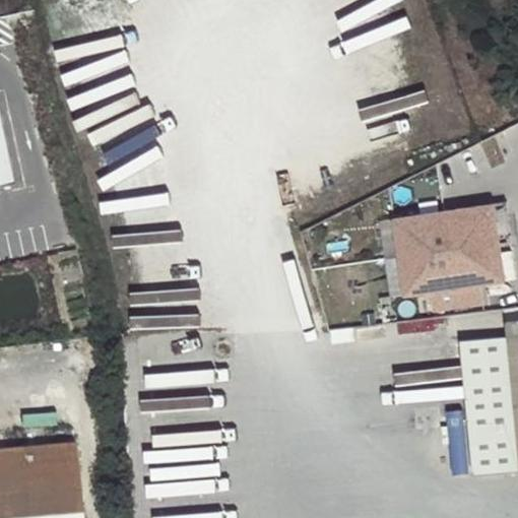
[(505,201),(495,202),(498,222),(496,222),(504,279),(517,277),(505,201)]
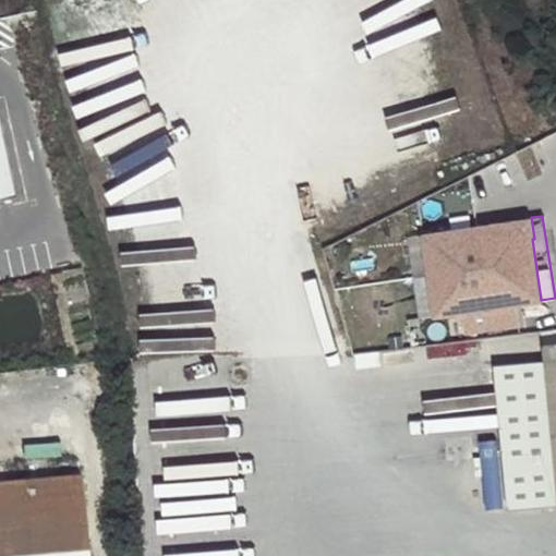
[(460,312),(463,334),(518,326),(515,304),(541,300),(532,239),(534,239),(531,217),(463,228),(421,234),(433,316),(460,312)]
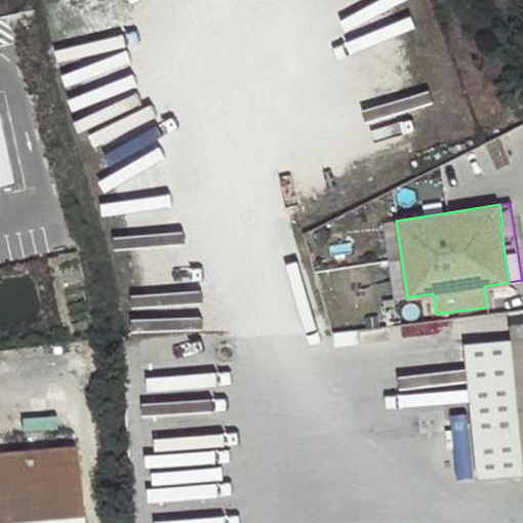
[(522,324),(510,326),(511,340),(516,399),(469,404),(476,481),(522,476),(522,324)]
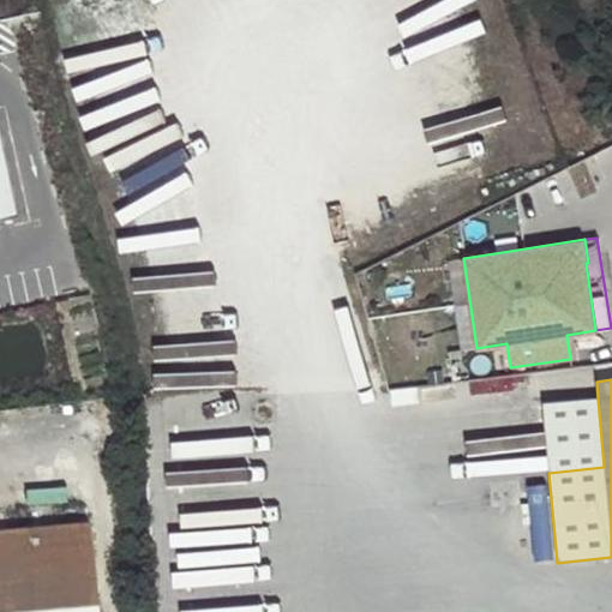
[(549,473),(604,467),(598,399),(543,403),(549,473)]
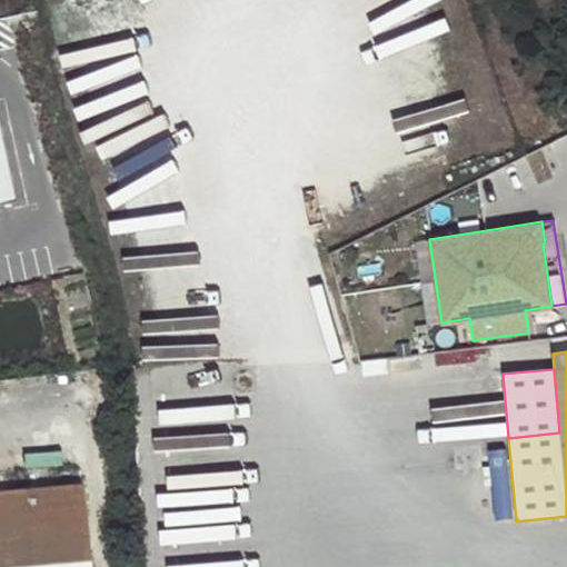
[(493,521),(509,520),(504,450),(487,451),(493,521)]
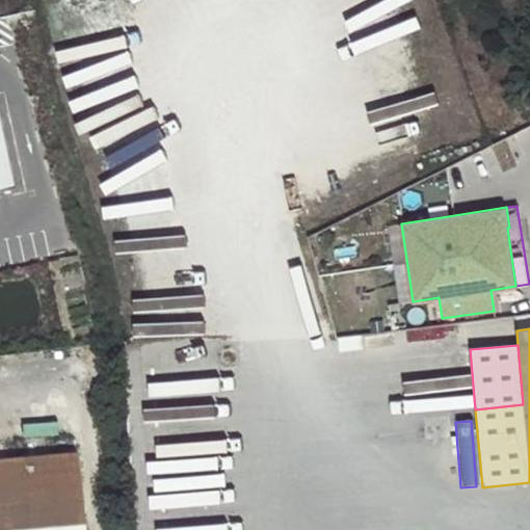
[(82,529),(75,451),(0,458),(0,529),(82,529)]
